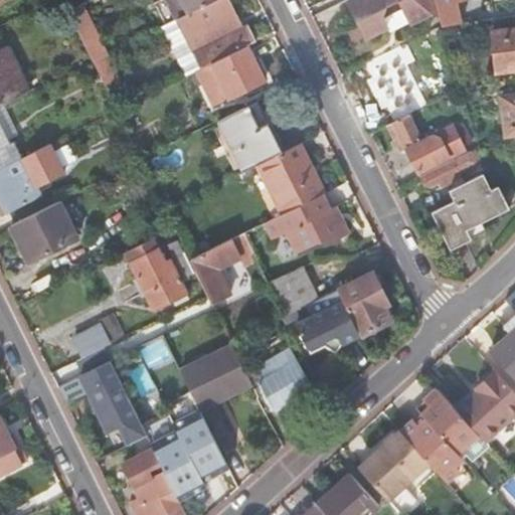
[(212,0),(187,13),(178,17),(202,67),(211,62),(222,57),(221,54),(239,46),(240,48),(247,45),(256,40),(247,23),(242,26),(229,0),(212,0)]
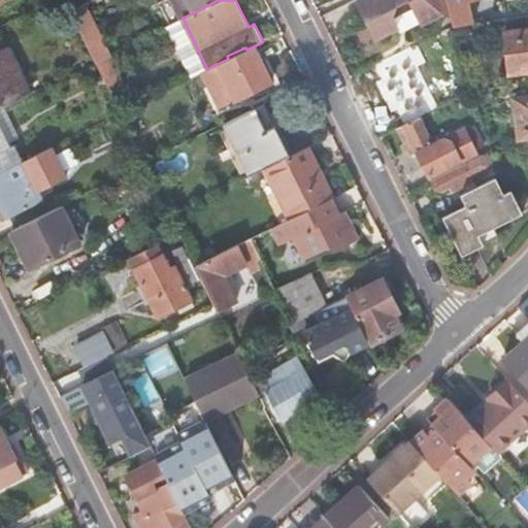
[(186,0),(192,13),(218,0),(186,0)]
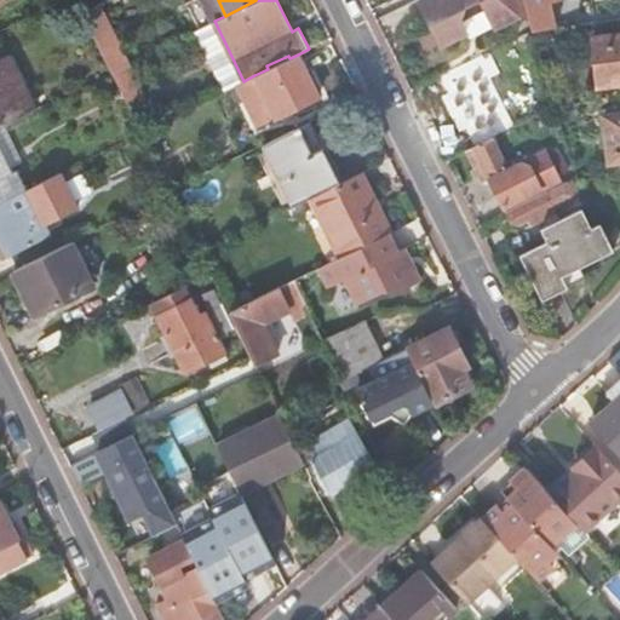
[(417,0),(438,45),(464,33),(459,22),(464,7),(478,0),(493,27),(526,11),(522,0),(417,0)]
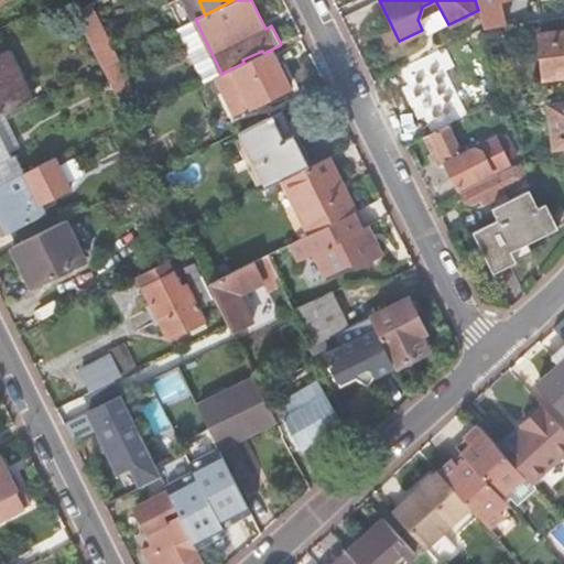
[(475,0),(478,10),(483,26),(505,24),(498,2),(505,0),(475,0)]
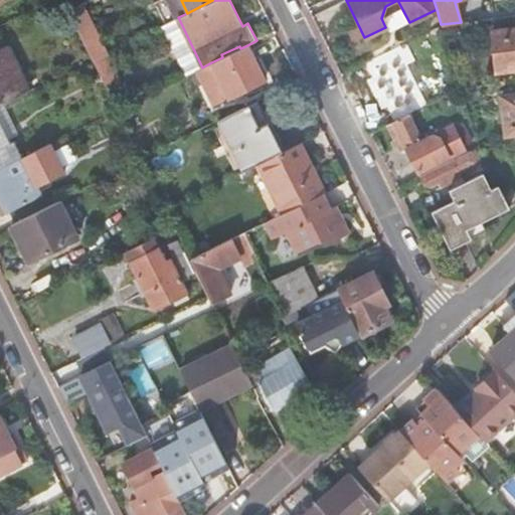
[(82,3),(67,10),(79,35),(95,27),(82,3)]
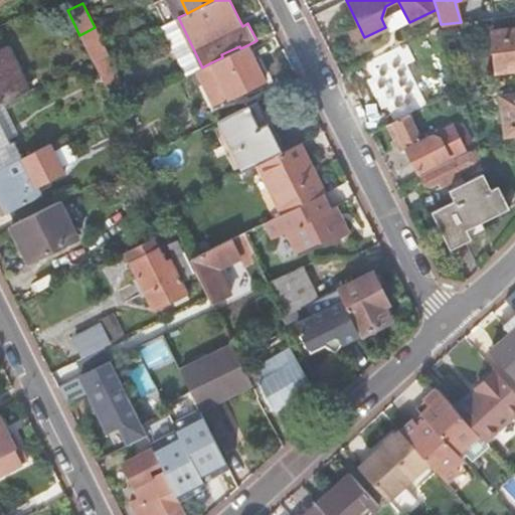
[(95,27),(79,35),(92,60),(107,52),(95,27)]
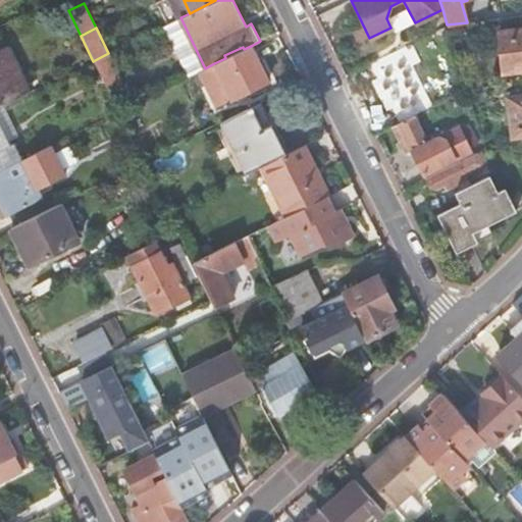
[(521,28),(498,32),(502,72),(521,69),(521,28)]
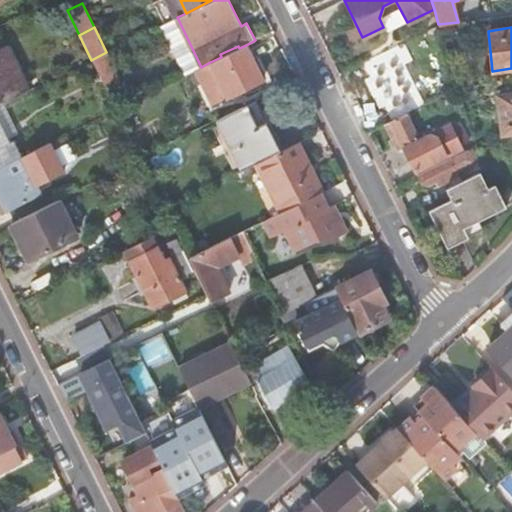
[(221,57),(210,62),(227,98),(263,80),(246,45),(239,48),(221,57)]
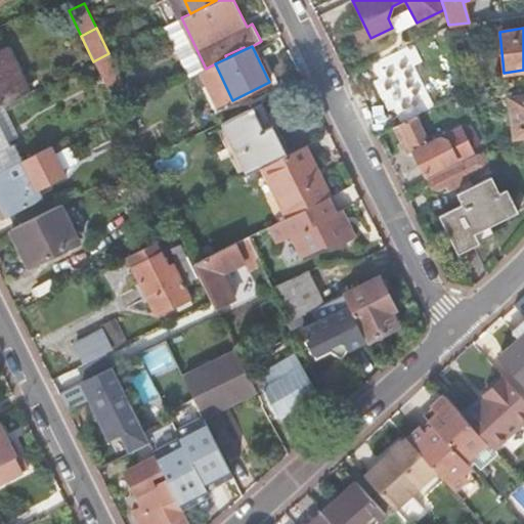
[(0,107),(29,93),(11,60),(5,47),(0,49),(0,107)]
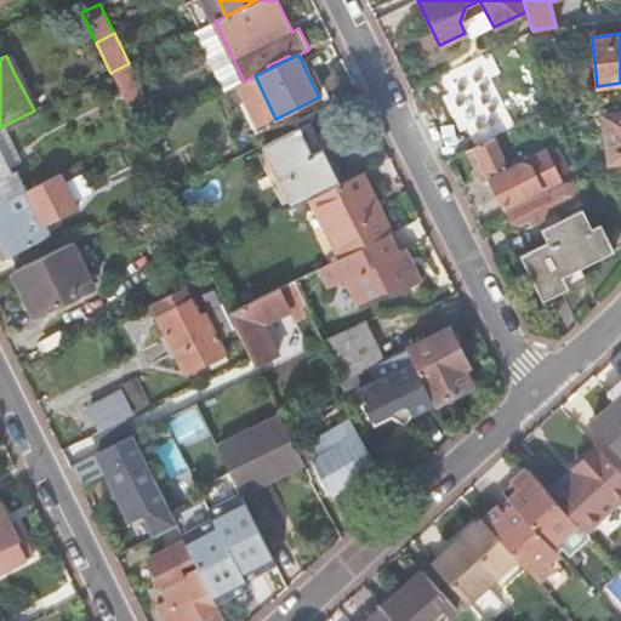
[(472,60),(437,77),(411,90),(419,104),(448,91),(461,117),(455,119),(466,143),(505,125),(488,91),(472,60)]
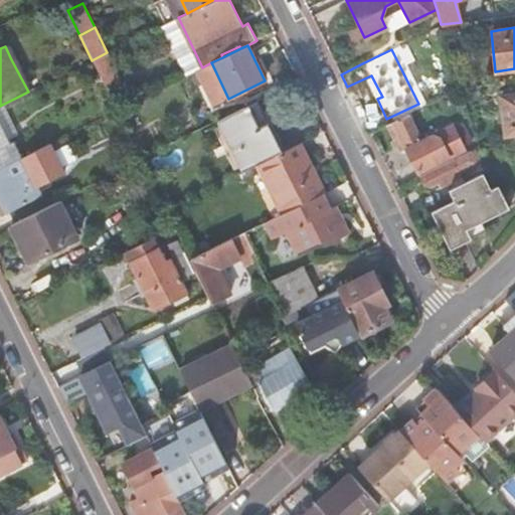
[(107,52),(92,60),(105,87),(120,78),(107,52)]
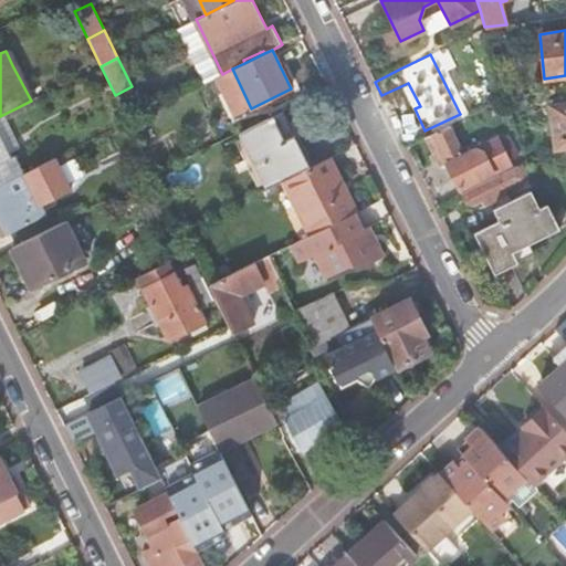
[(565,103),(551,105),(555,147),(565,146),(565,103)]
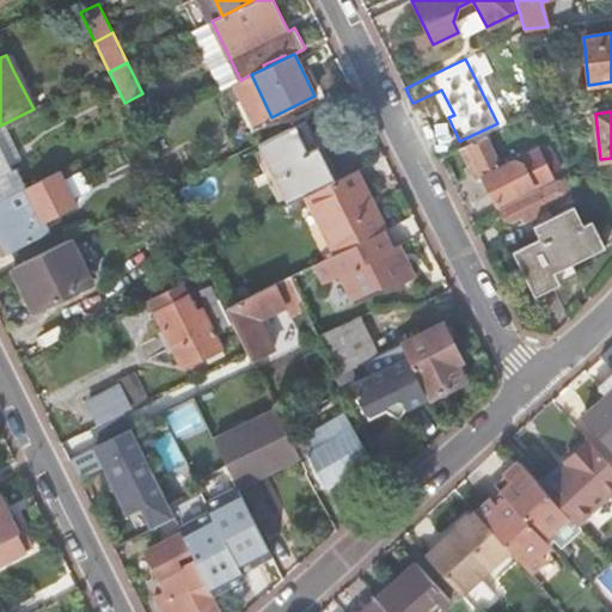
[(259,144),(289,202),(307,194),(336,178),(320,145),(310,150),(298,126),(259,144)]
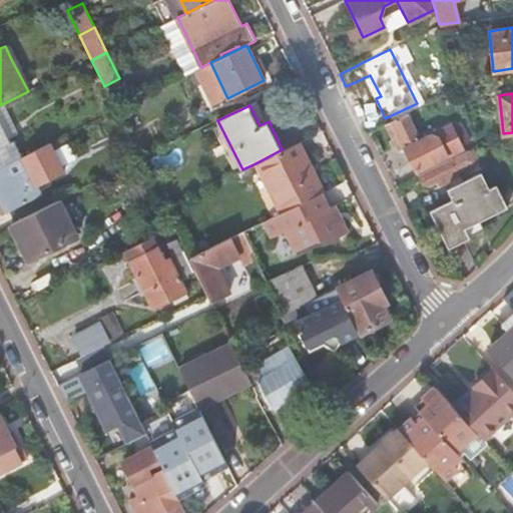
[(387,123),(400,151),(405,148),(416,171),(447,155),(438,137),(430,134),(419,139),(406,114),(387,123)]
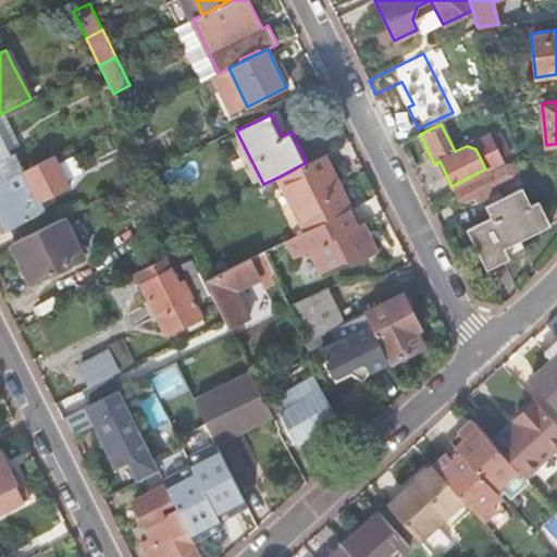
[(10,156),(0,136),(0,181),(22,171),(13,155),(10,156)]
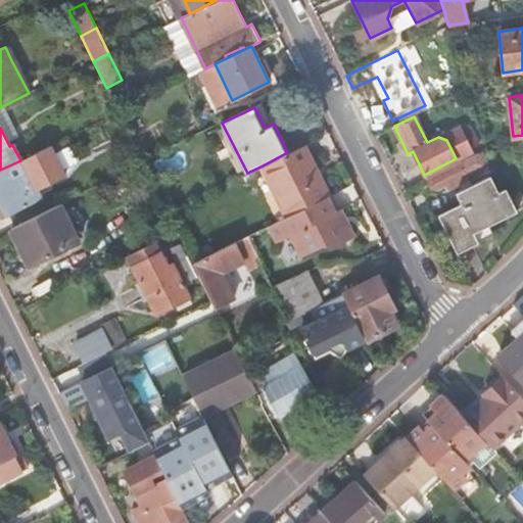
[(263,165),(287,216),(320,199),(324,197),(328,195),(302,145),(287,152),(263,165)]
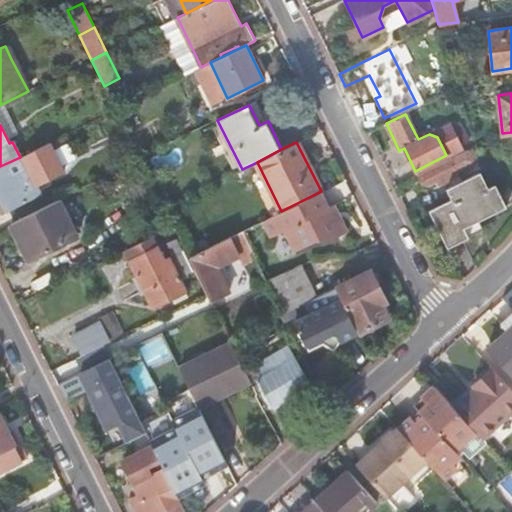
[(61,171),(48,143),(20,157),(0,166),(0,202),(5,212),(39,195),(34,185),(61,171)]
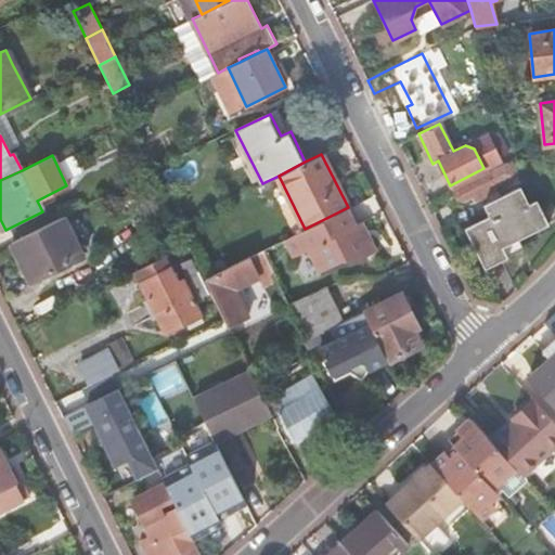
[(511,164),(452,193),(457,203),(474,195),(476,199),(497,190),(494,184),(516,173),(511,164)]
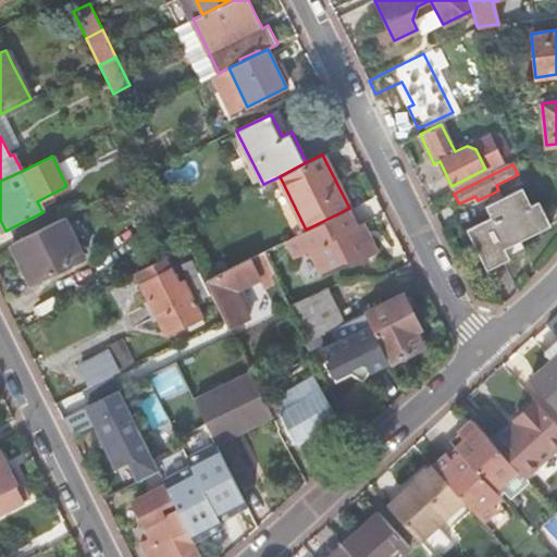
[(490,218),(466,230),(486,270),(525,250),(520,240),(549,226),(536,201),(530,205),(521,188),(484,207),(490,218)]
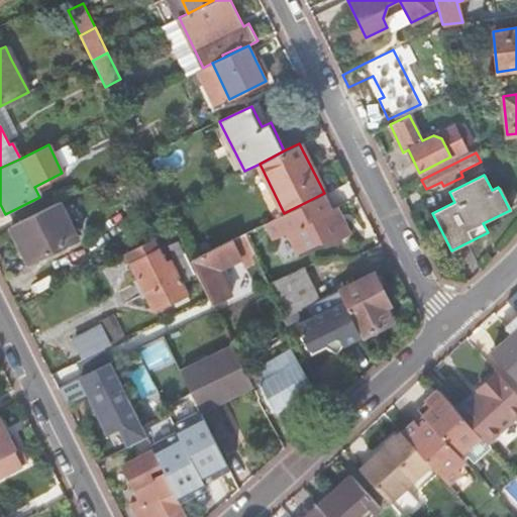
[(284,213),(264,223),(272,238),(286,231),(297,252),(317,241),(337,237),(349,233),(335,206),(328,210),(320,195),(316,197),(284,213)]
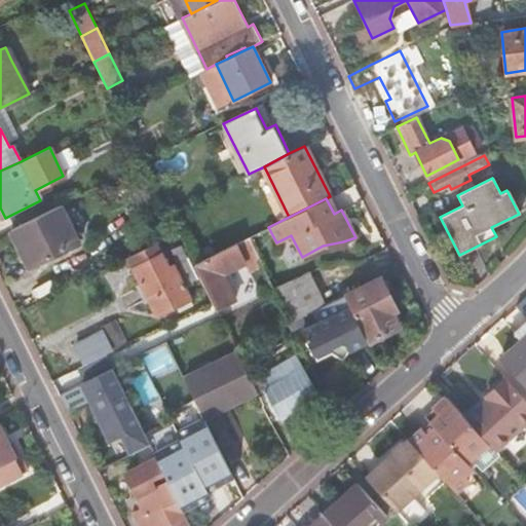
[(72,234),(59,205),(45,213),(9,230),(27,268),(64,251),(77,245),(72,234)]
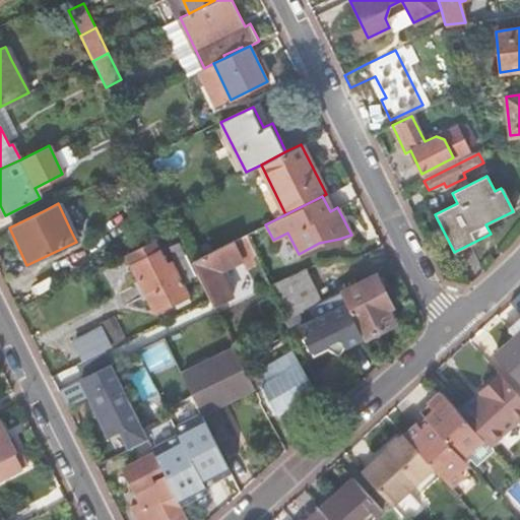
[(238,238),(250,266),(261,261),(249,233),(238,238)]
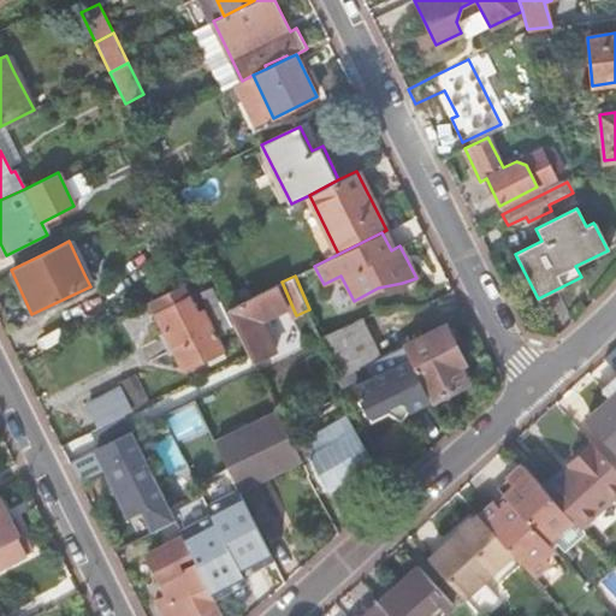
[(183,285),(149,302),(183,368),(221,349),(202,309),(196,313),(183,285)]
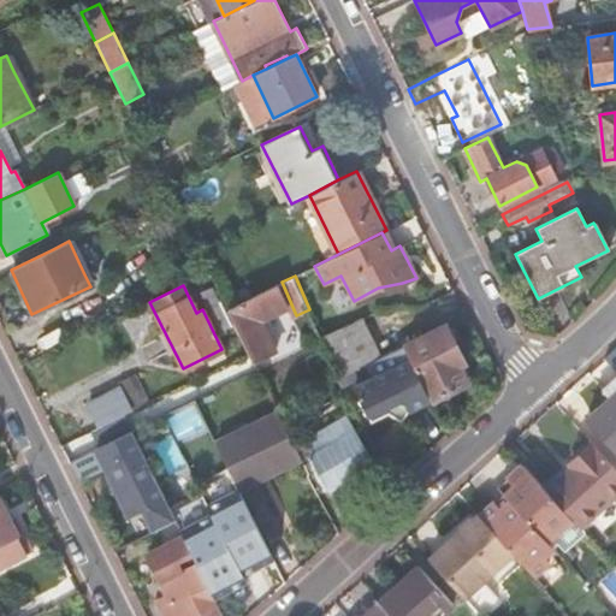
[(254,296),(227,309),(249,353),(253,362),(274,351),(260,320),(286,307),(276,285),(254,296)]
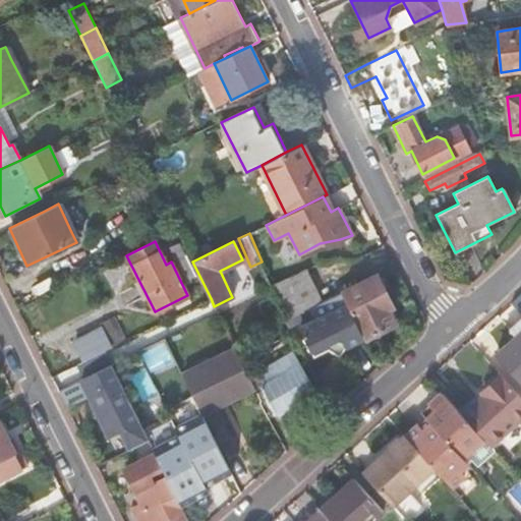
[(271,285),(287,317),(287,319),(297,313),(321,302),(304,270),(271,285)]
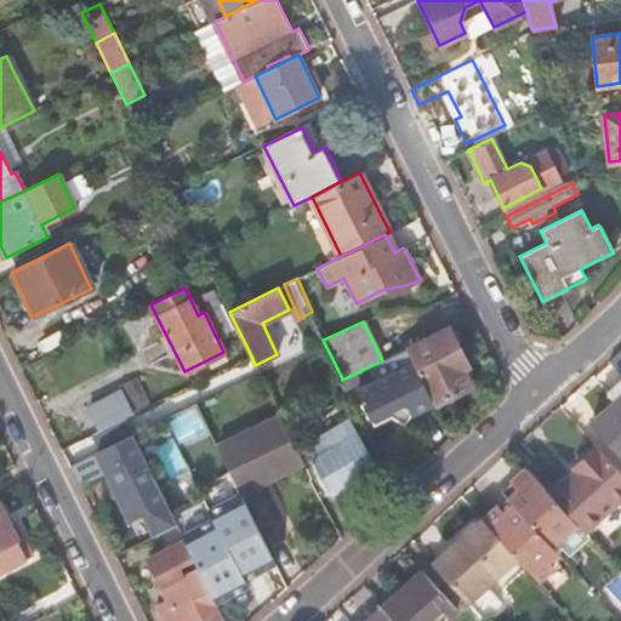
[(406,349),(411,360),(433,403),(433,405),(469,387),(462,369),(467,366),(449,330),(406,349)]
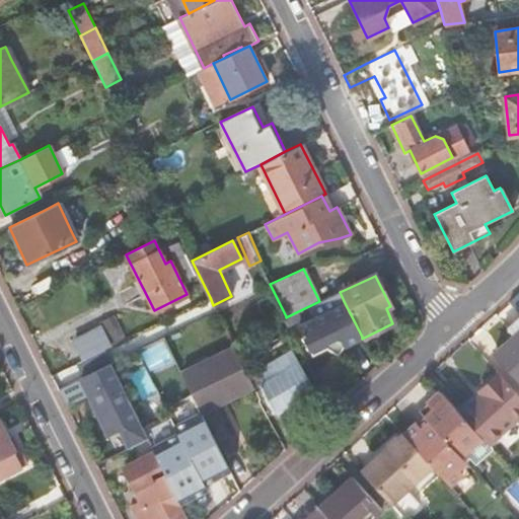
[(518,293),(510,303),(518,313),(518,293)]
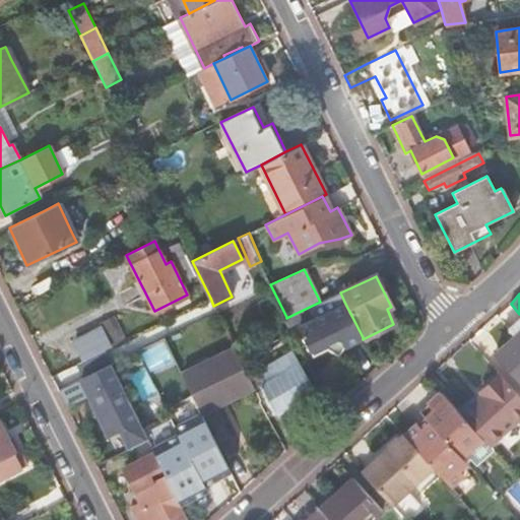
[(363,337),(344,302),(299,327),(311,352),(338,337),(343,347),(363,337)]
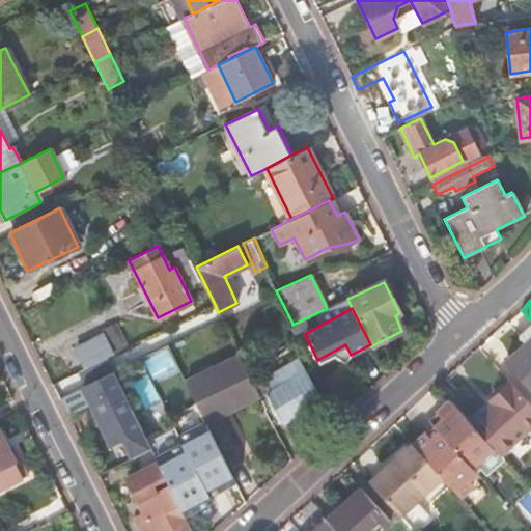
[(116,345),(128,338),(117,322),(106,329),(116,345)]
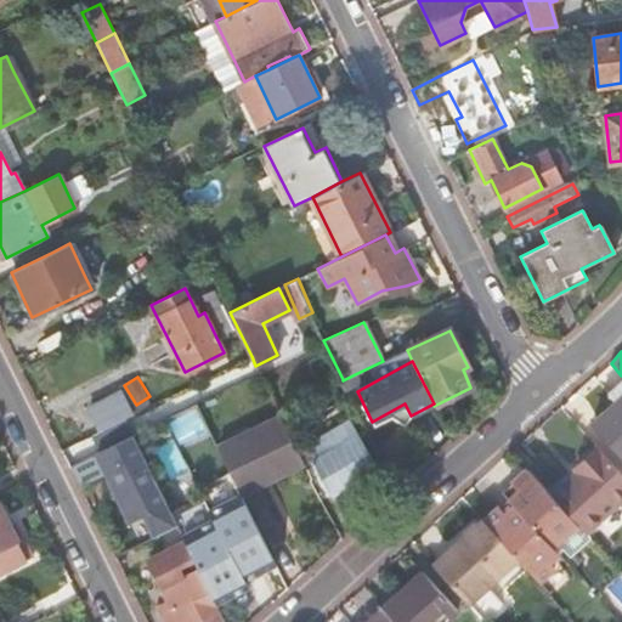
[(340,380),(321,390),(326,401),(345,391),(340,380)]
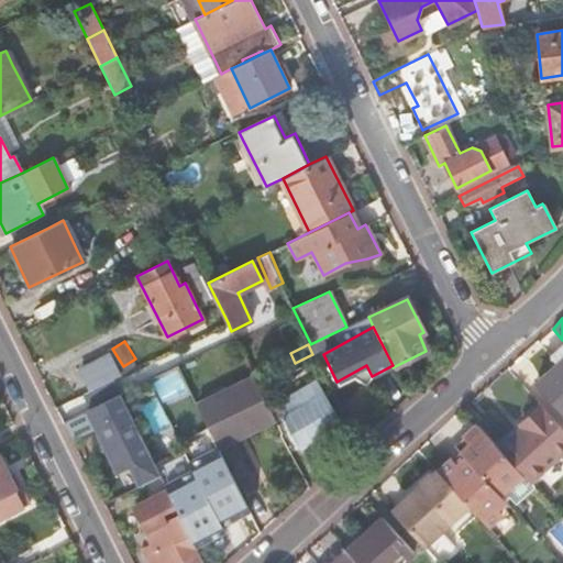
[(78,371),(88,392),(112,379),(119,376),(109,355),(78,371)]
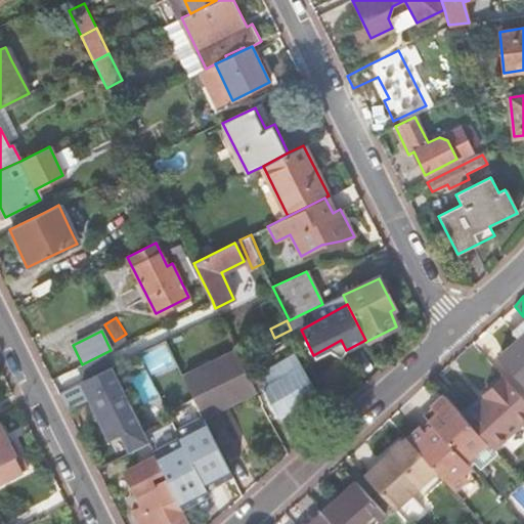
[(523,331),(498,355),(523,383),(523,331)]
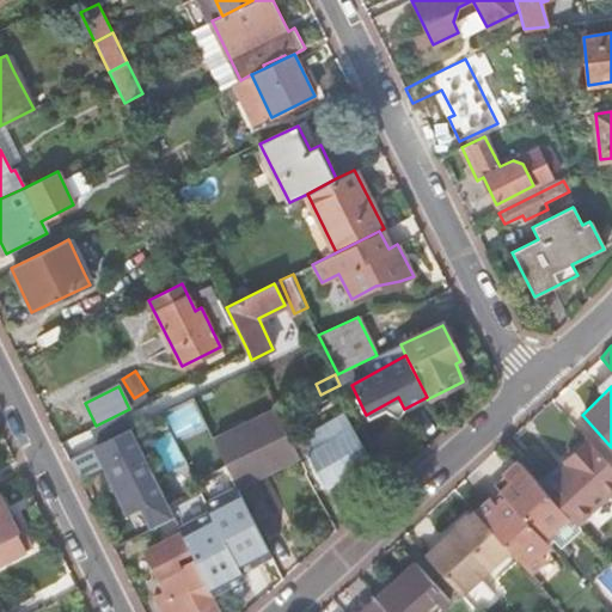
[(398,397),(366,415),(372,427),(404,409),(398,397)]
